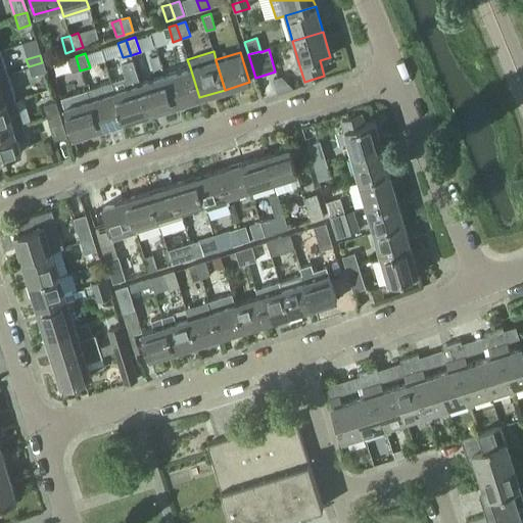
[(73,73),(80,70),(76,56),(67,58),(73,73)]
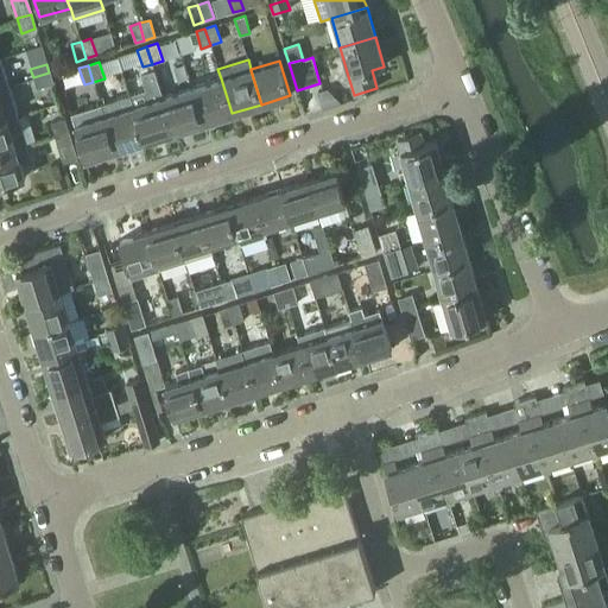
[(145,90),(131,95),(134,106),(133,107),(144,141),(173,132),(162,97),(163,97),(154,69),(140,74),(145,90)]
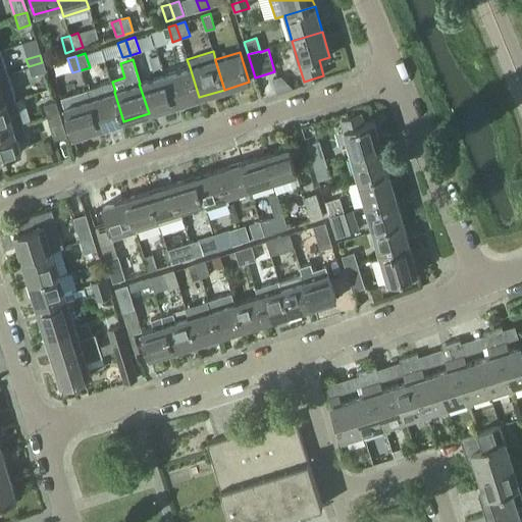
[(32,76),(45,72),(42,62),(29,66),(32,76)]
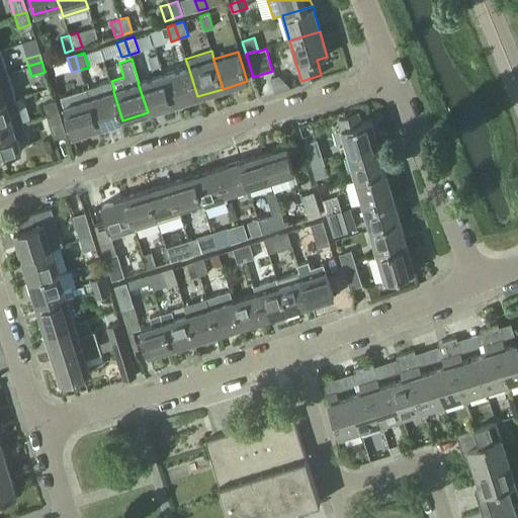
[(172,104),(197,96),(188,67),(163,75),(172,104)]
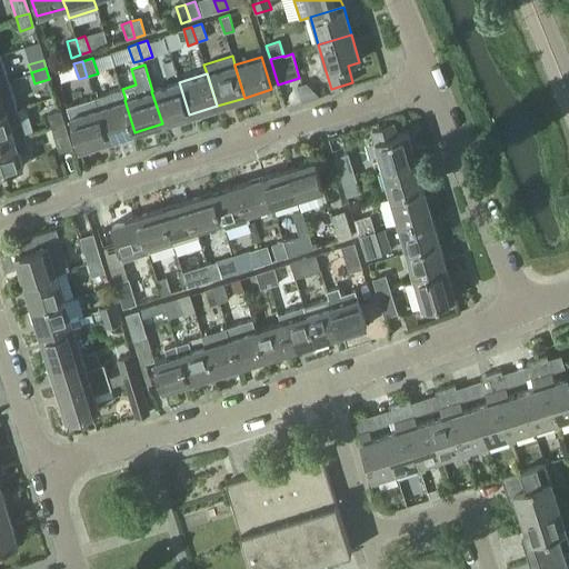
[(0,82),(0,112),(5,112),(17,108),(8,80),(0,82)]
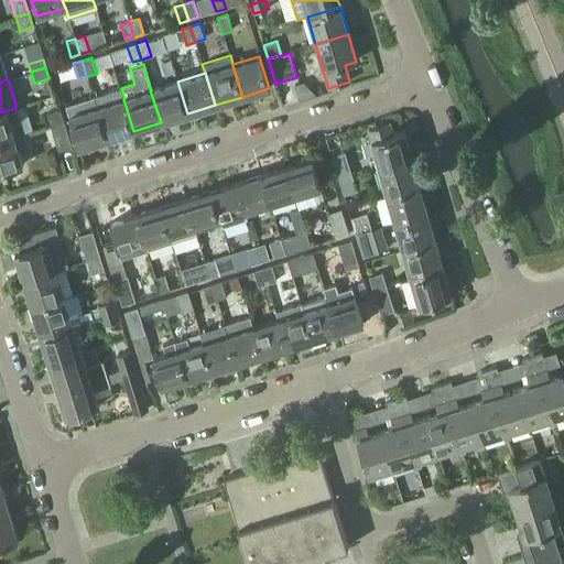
[(161,122),(187,114),(177,82),(151,90),(150,90),(161,122)]
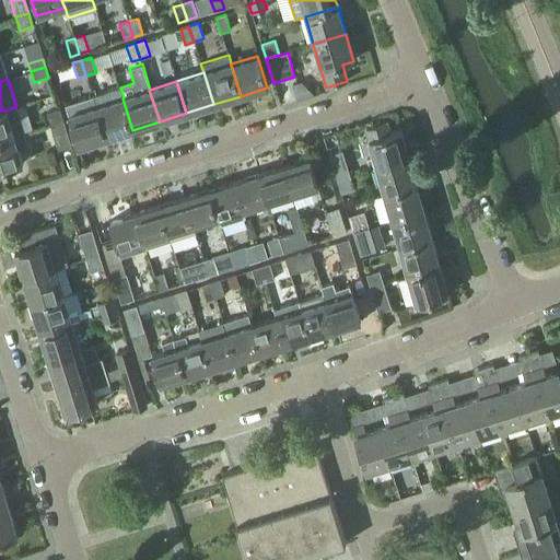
[(92,96),(95,106),(105,139),(132,130),(123,98),(124,97),(120,88),(92,96)]
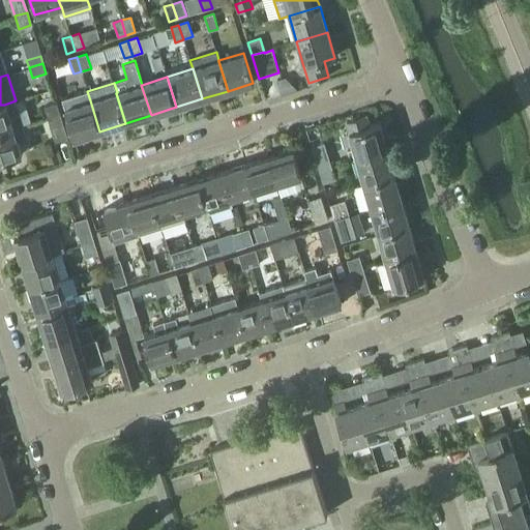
[(87,91),(62,98),(65,109),(64,109),(74,139),(99,131),(90,100),(87,91)]
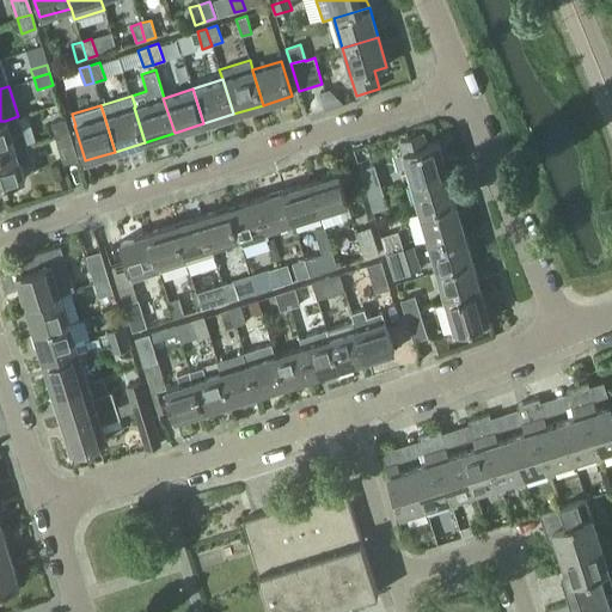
[(5,121),(0,121),(0,153),(14,150),(26,146),(28,146),(18,116),(5,121)]
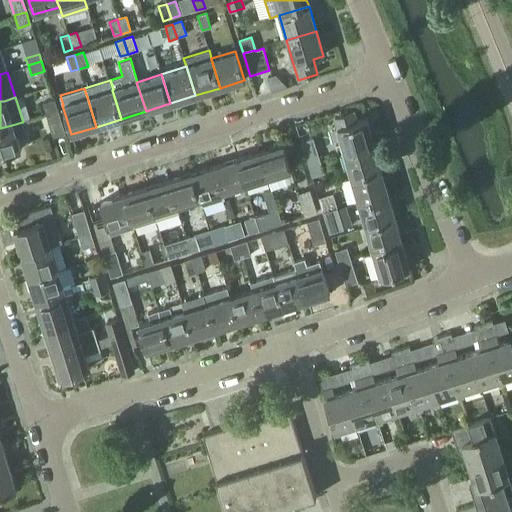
[(45,115),(57,111),(53,100),(42,104),(45,115)]
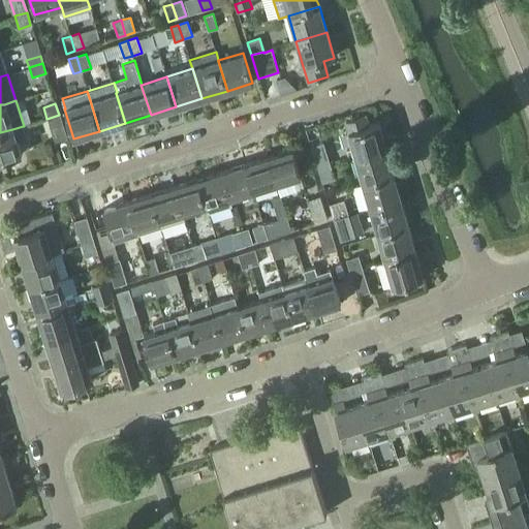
[(55,143),(66,138),(59,115),(47,119),(55,143)]
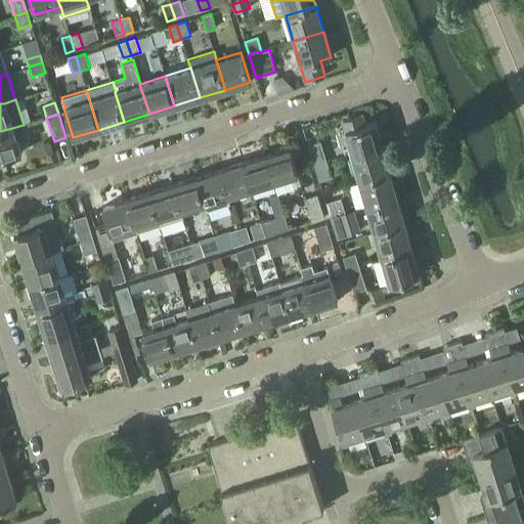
[(361,115),(342,121),(344,131),(349,146),(344,148),(347,159),(352,158),(382,148),(377,132),(375,122),(364,125),(361,115)]
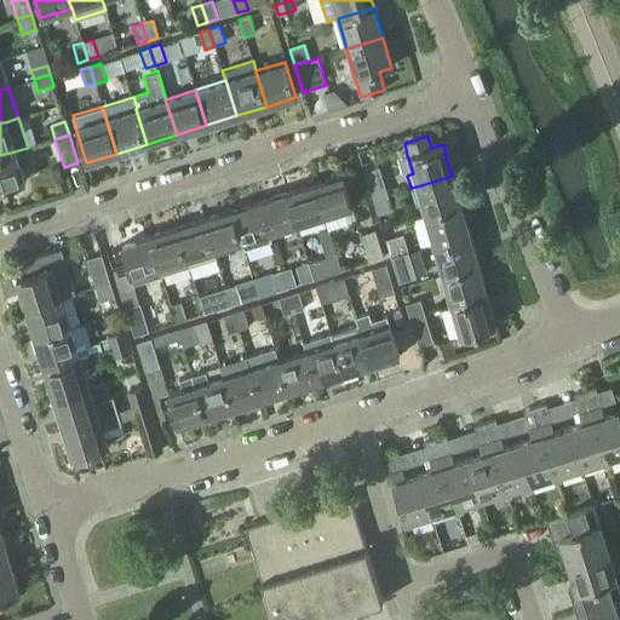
[(15,151),(0,155),(0,190),(24,183),(18,165),(30,161),(27,148),(15,151)]
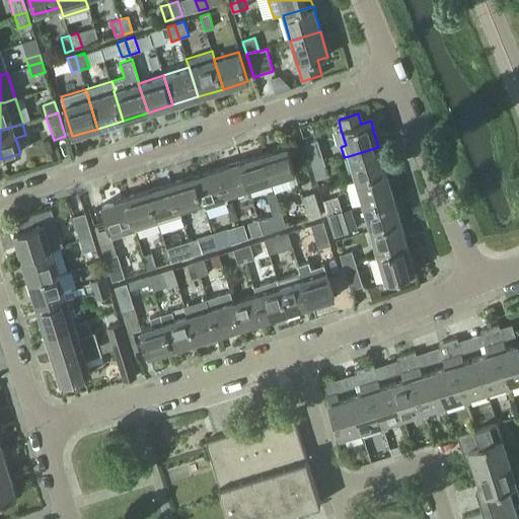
[(312,166),(324,163),(317,140),(305,144),(312,166)]
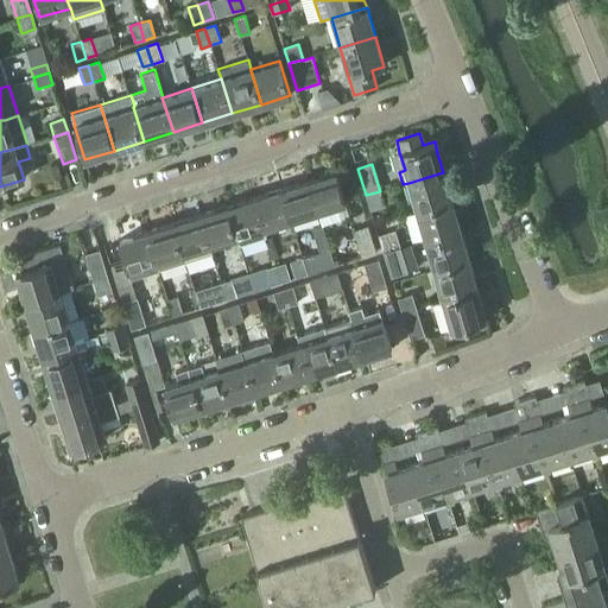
[(349,216),(346,203),(336,172),(308,181),(317,211),(322,225),(349,216)]
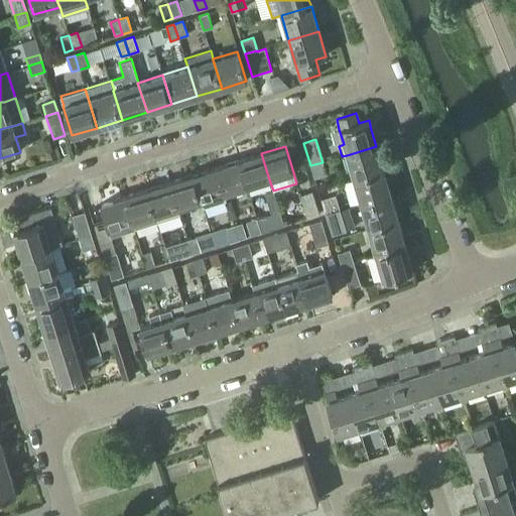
[(354,180),(383,171),(376,146),(347,155),(354,180)]
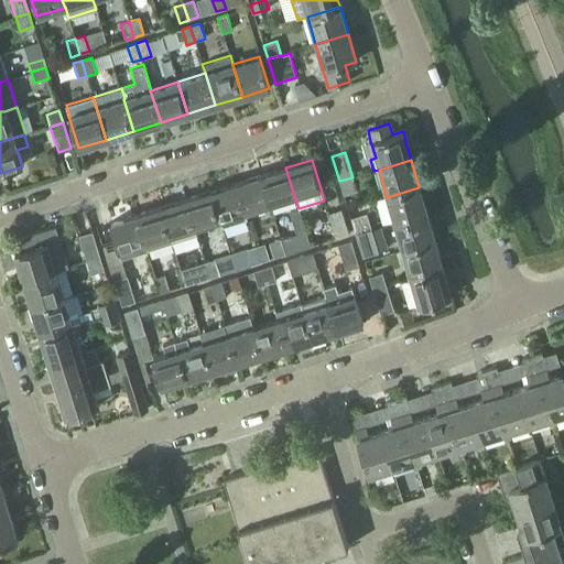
[(285,167),(261,175),(269,204),(294,196),(285,167)]
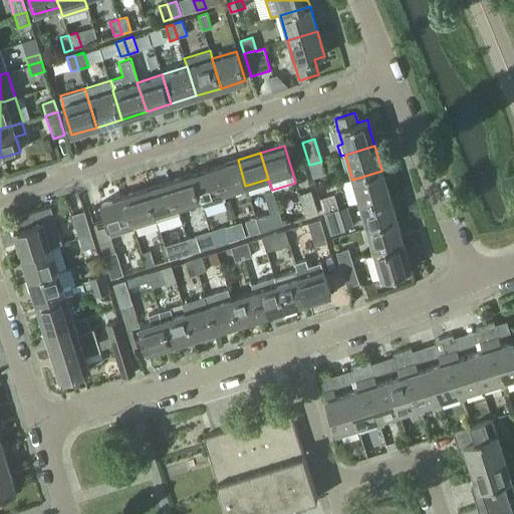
[(238,160),(215,167),(222,193),(224,193),(245,186),(238,160)]
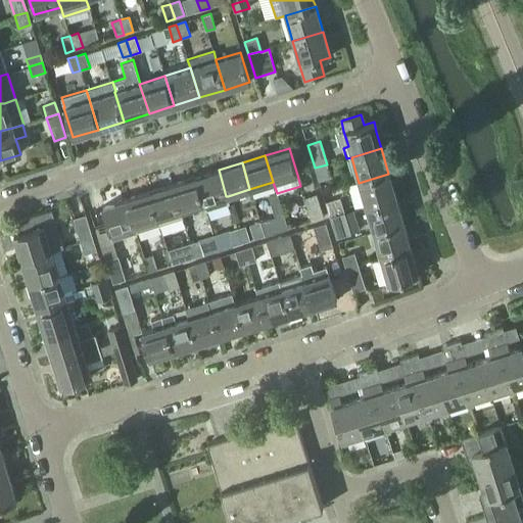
[(319,181),(331,178),(327,164),(315,168),(319,181)]
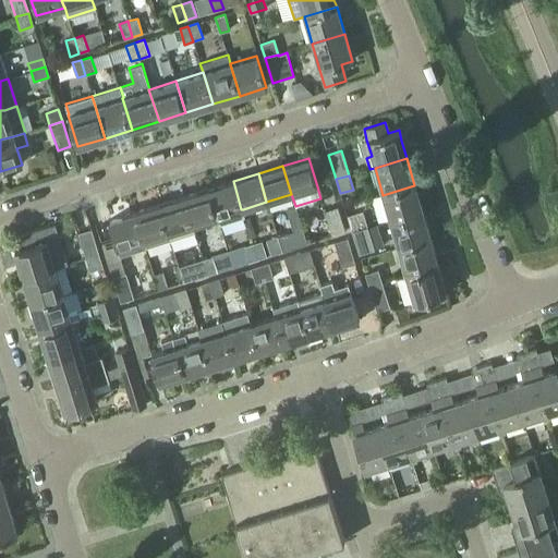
[(233,181),(208,190),(217,217),(219,225),(245,217),(243,209),(241,209),(233,181)]
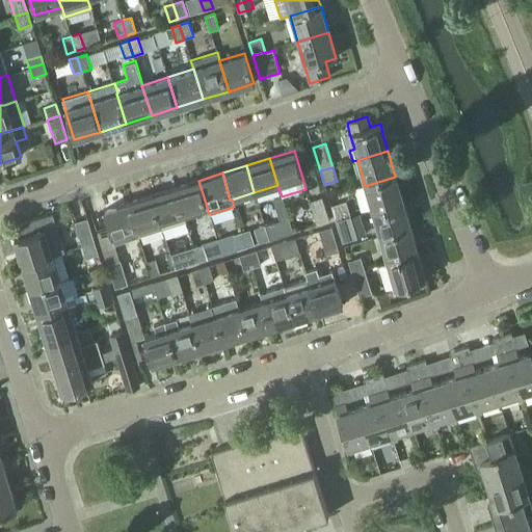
[(372,210),(402,202),(395,177),(365,186),(372,210)]
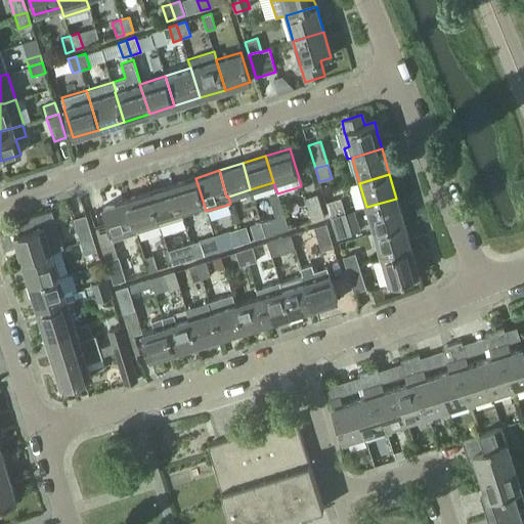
[(195,178),(171,185),(179,212),(181,211),(204,204),(195,178)]
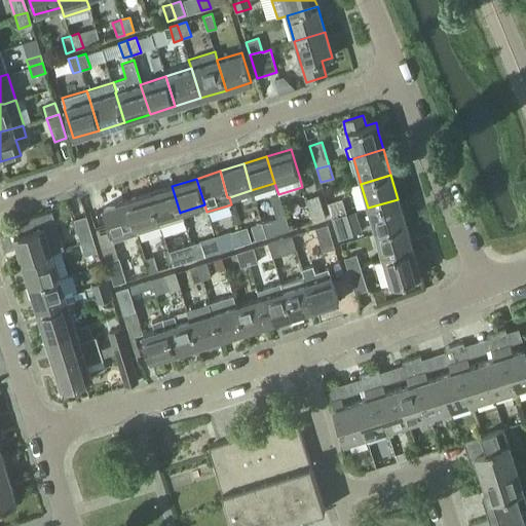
[(172,186),(149,193),(159,227),(184,220),(182,212),(180,213),(172,186)]
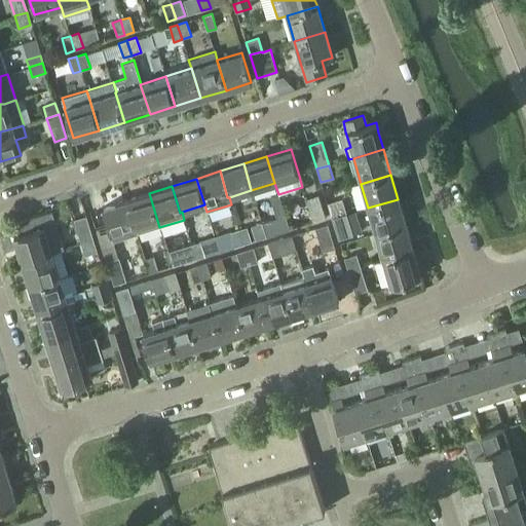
[(149,193),(125,200),(136,234),(159,227),(149,193)]
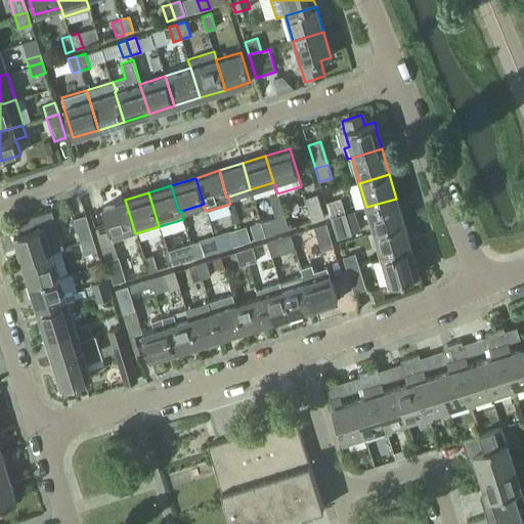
[(312,222),(324,218),(317,194),(305,199),(312,222)]
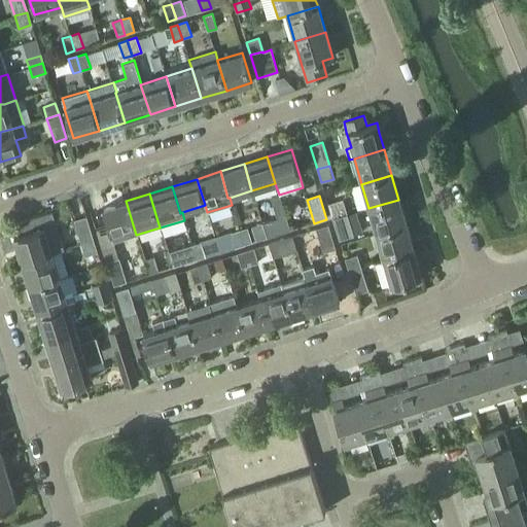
[(332,219),(347,215),(343,200),(327,204),(332,219)]
